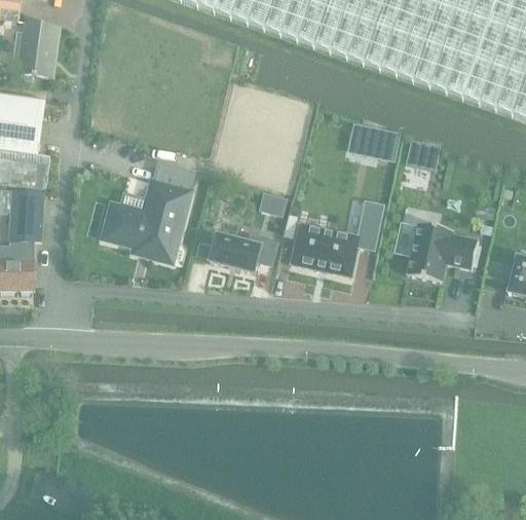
[(0,0),(0,19),(19,22),(21,0),(0,0)]
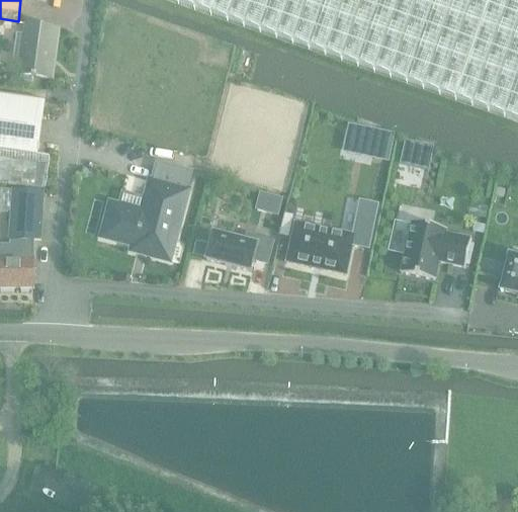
[(184,0),(517,114),(517,0),(184,0)]
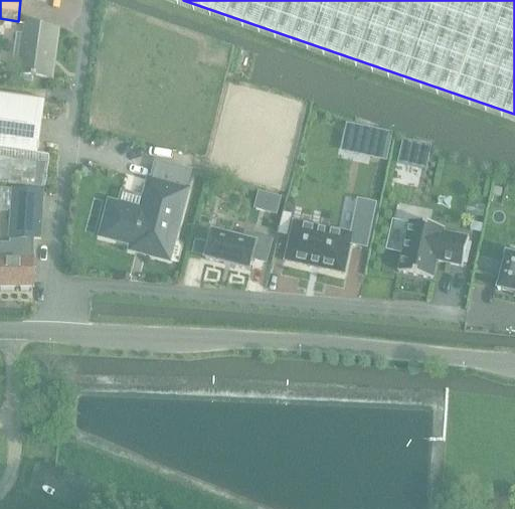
[(17,34),(12,64),(20,65),(19,71),(21,71),(20,77),(32,78),(32,73),(37,73),(50,75),(56,25),(26,21),(24,35),(17,34)]
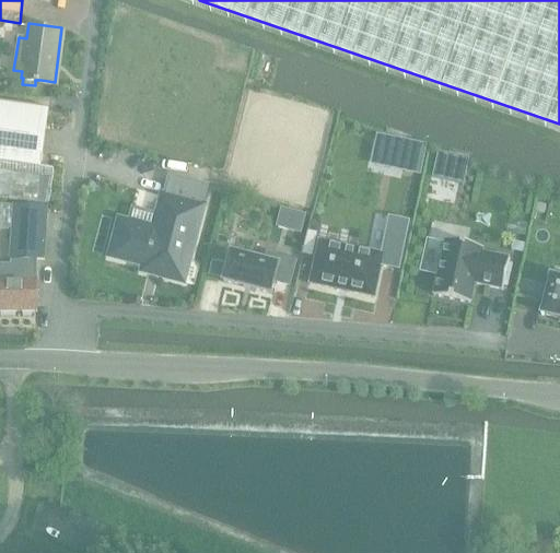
[(48,105),(0,97),(0,195),(48,201),(53,166),(41,164),(48,105)]
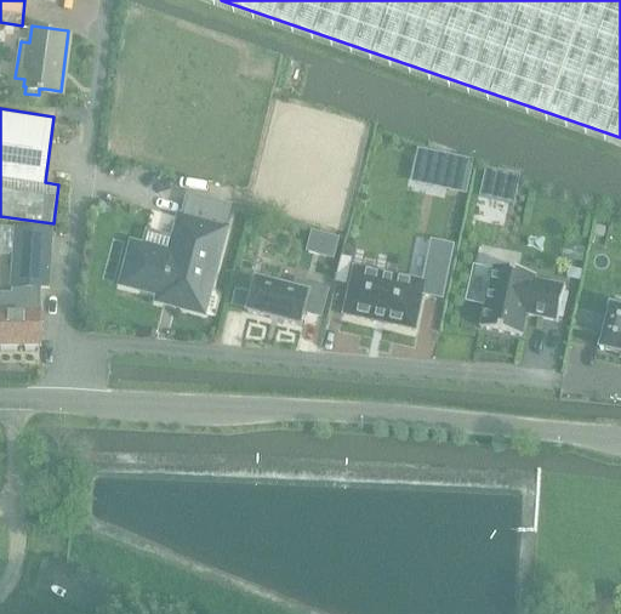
[(446,180),(445,185),(466,188),(473,155),(453,151),(450,158),(446,180)]
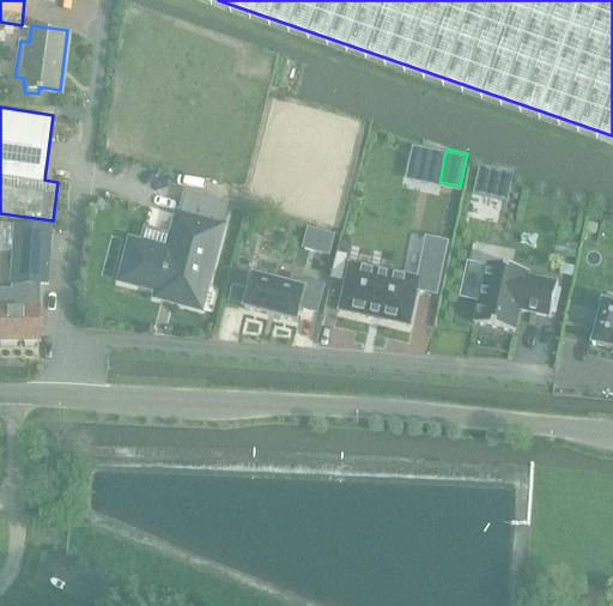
[(416,150),(411,171),(441,177),(444,156),(416,150)]
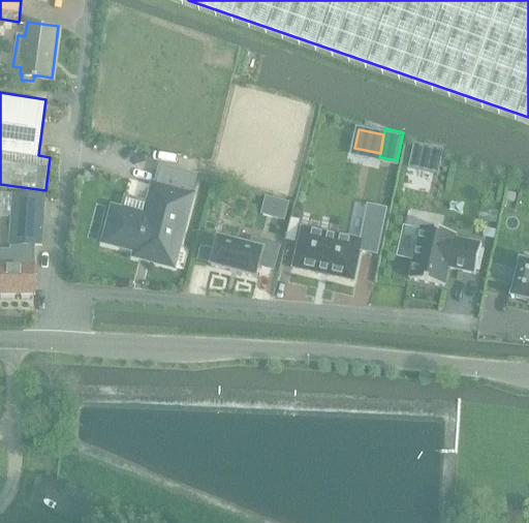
[(414,139),(409,163),(438,170),(443,145),(414,139)]
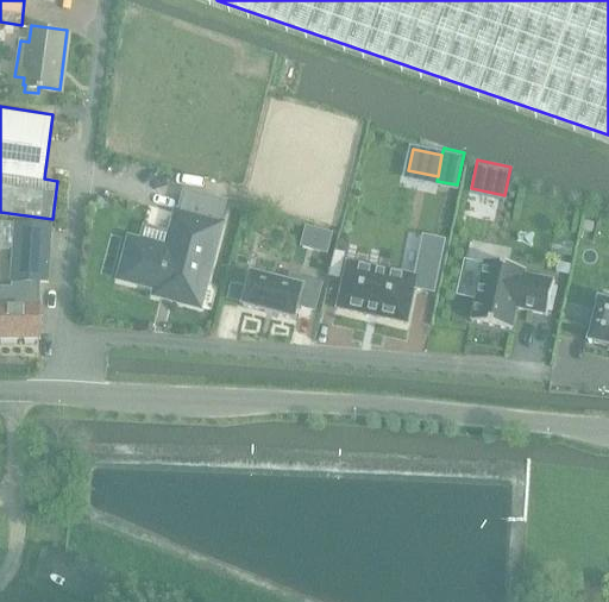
[(176,207),(167,243),(138,236),(136,245),(127,243),(123,264),(130,265),(127,275),(174,287),(171,294),(200,301),(221,219),(219,218),(224,198),(184,187),(180,207),(176,207)]
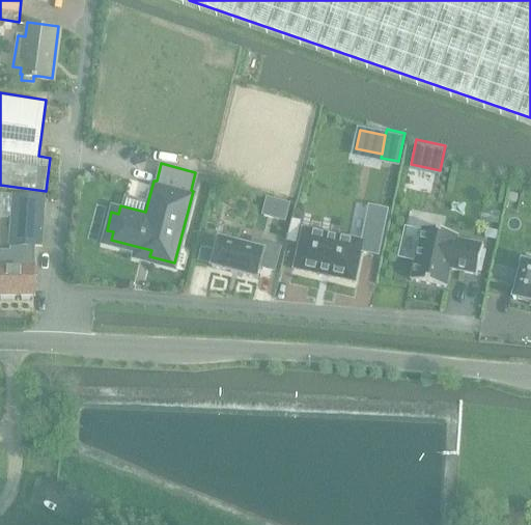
[(509,187),(507,195),(516,197),(518,189),(509,187)]
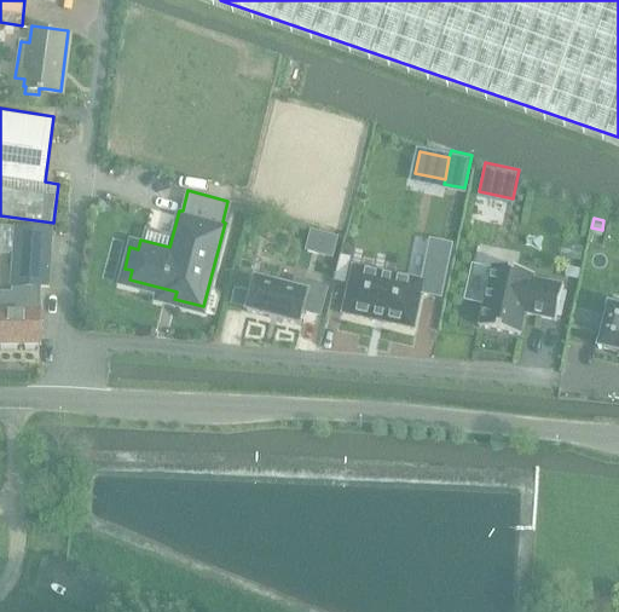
[(0,220),(0,248),(12,249),(15,221),(0,220)]
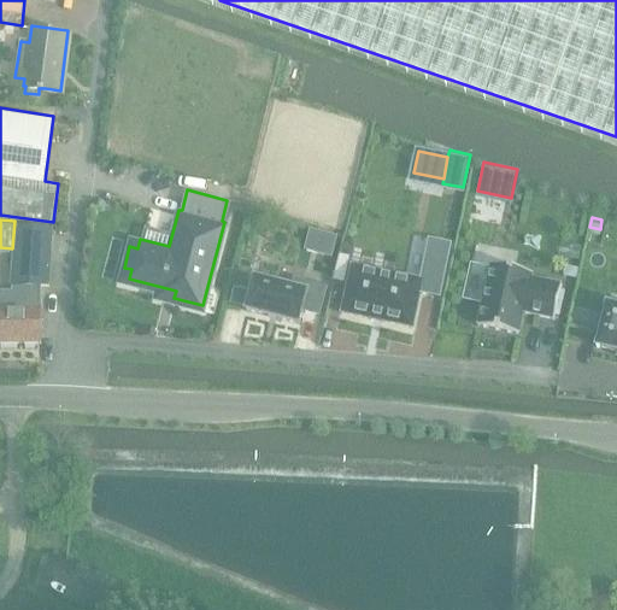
[(12,250),(10,281),(12,281),(15,282),(40,281),(48,281),(52,223),(15,221),(12,248),(12,250)]
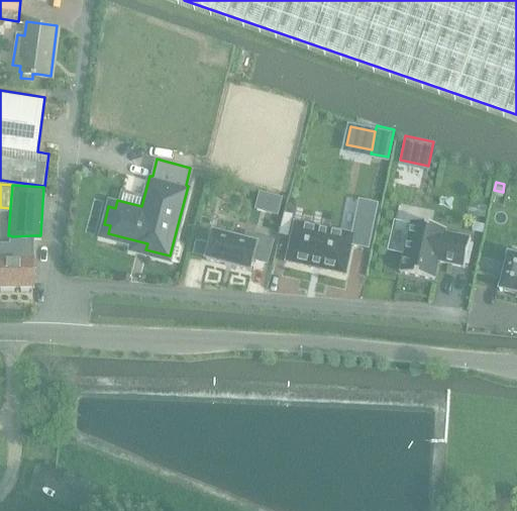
[(470,198),(468,209),(485,213),(488,201),(470,198)]
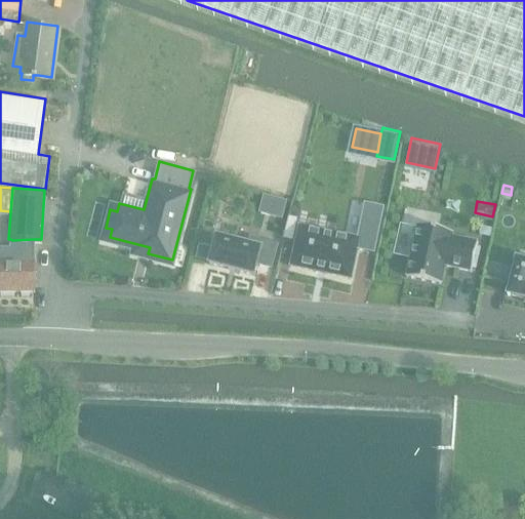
[(299,223),(291,263),(351,275),(358,245),(374,248),(380,218),(363,214),(358,235),(299,223)]
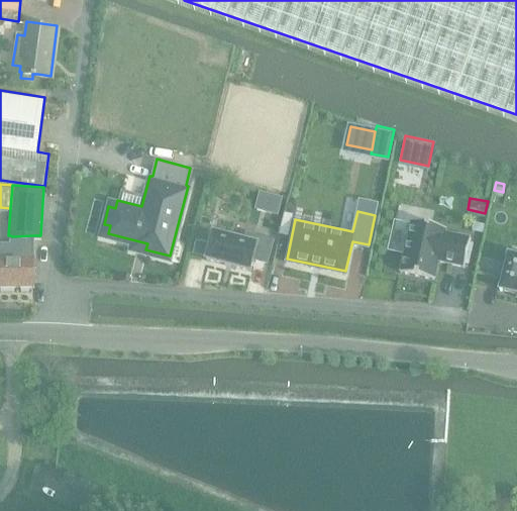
[(411,217),(400,269),(434,276),(438,258),(464,264),(471,234),(445,228),(445,224),(411,217)]
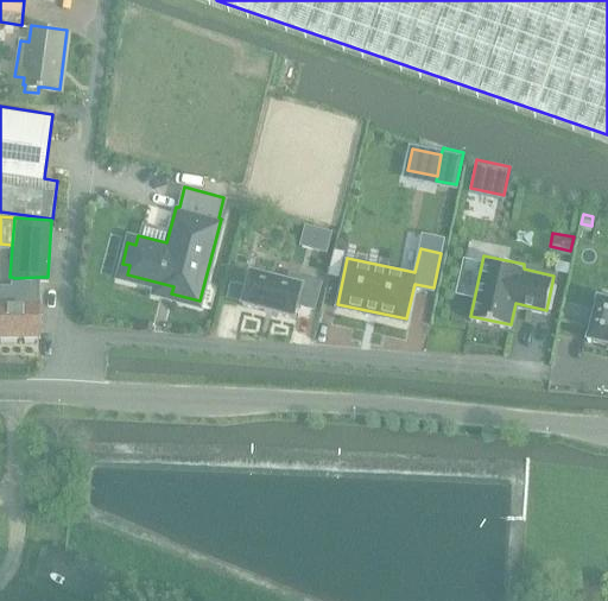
[(298,301),(315,304),(322,277),(290,269),(287,278),(251,269),(242,301),(295,314),(298,301)]
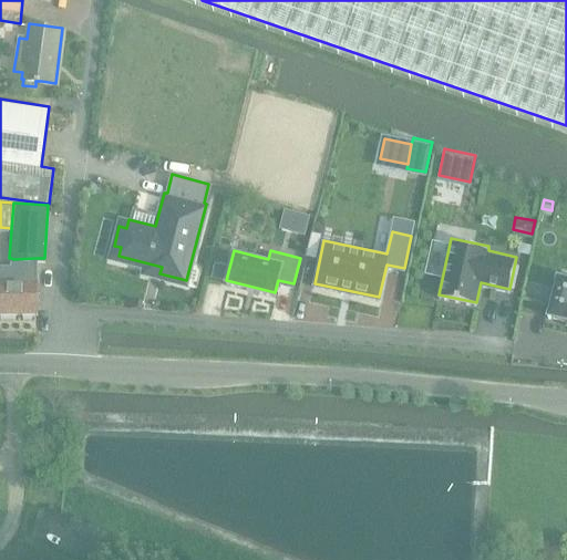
[(11,262),(0,262),(0,310),(38,310),(37,277),(37,258),(13,259),(11,258),(11,262)]
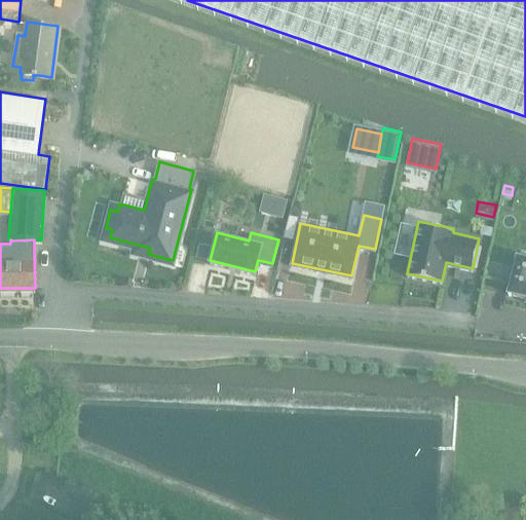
[(521,255),(517,254),(508,291),(525,295),(525,253),(525,254),(521,255)]
